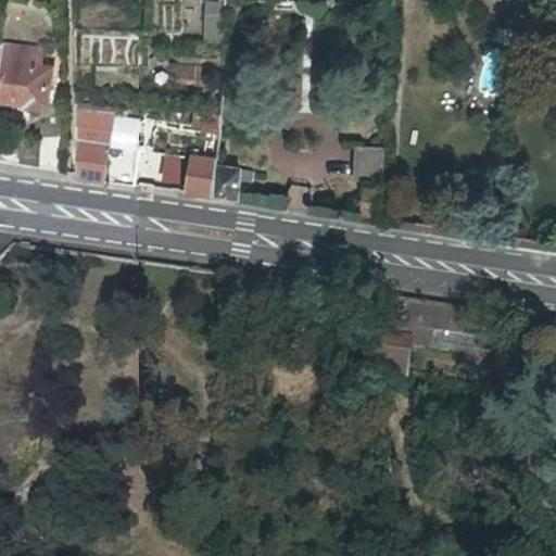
[(43,46),(5,42),(1,78),(0,78),(0,99),(30,104),(30,105),(40,108),(50,103),(55,66),(42,63),(43,46)]
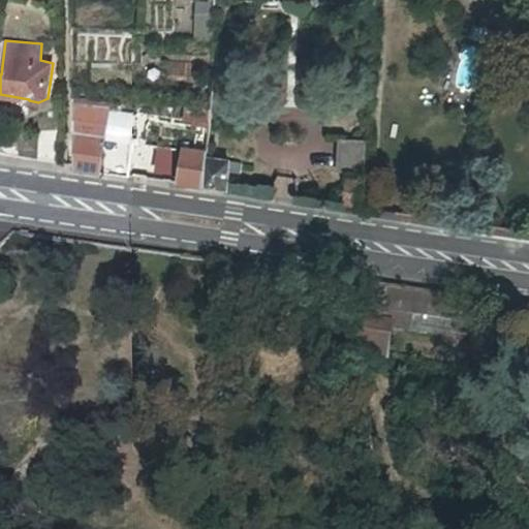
[(167,59),(167,74),(190,75),(191,60),(167,59)]
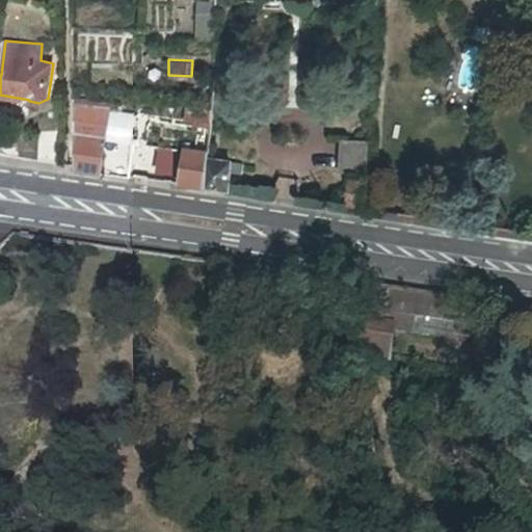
[(101,173),(108,139),(114,102),(73,98),(75,168),(101,173)]
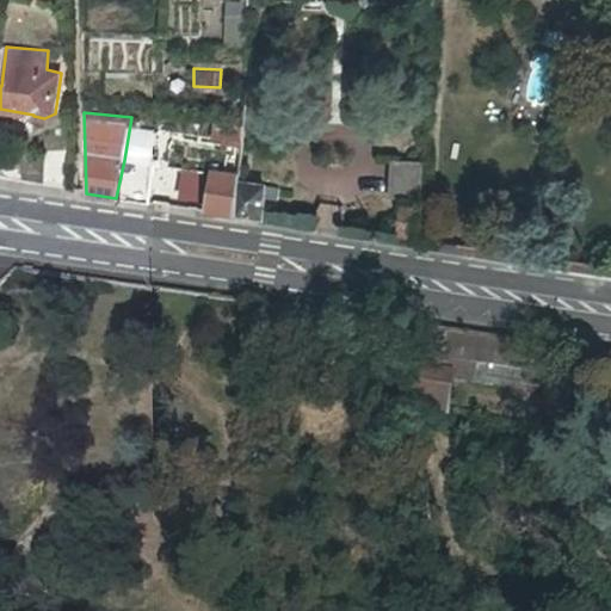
[(67,187),(67,152),(45,149),(45,184),(67,187)]
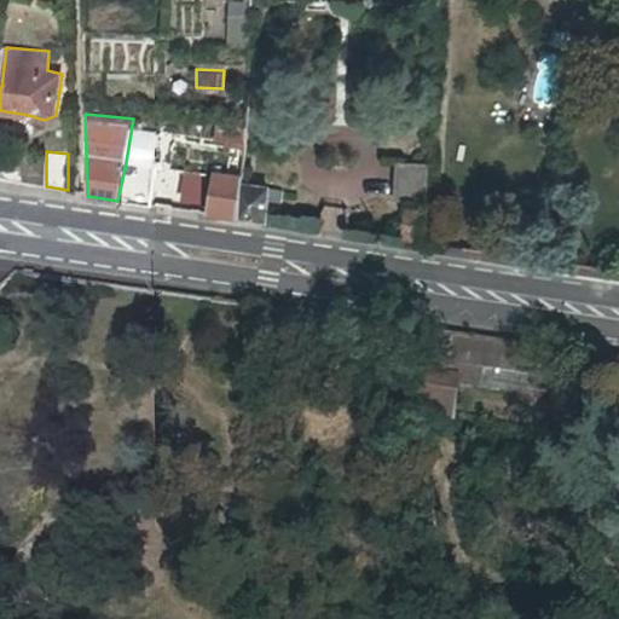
[(392,160),(392,192),(426,194),(426,161),(392,160)]
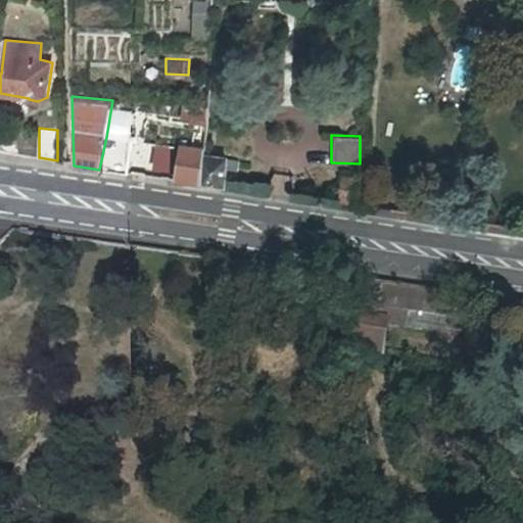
[(129,164),(164,175),(172,147),(136,138),(129,164)]
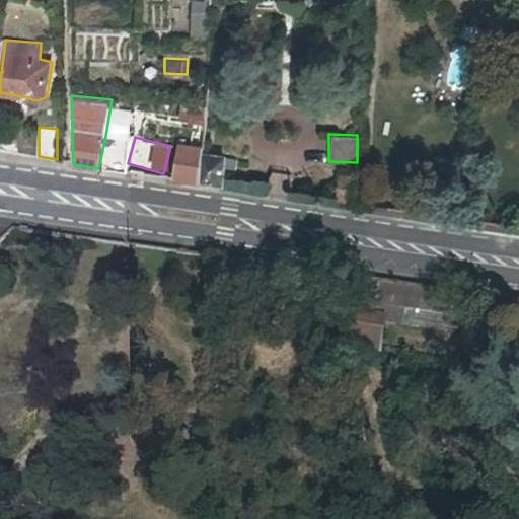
[(182,149),(176,181),(201,184),(204,155),(205,149),(180,146),(182,149)]
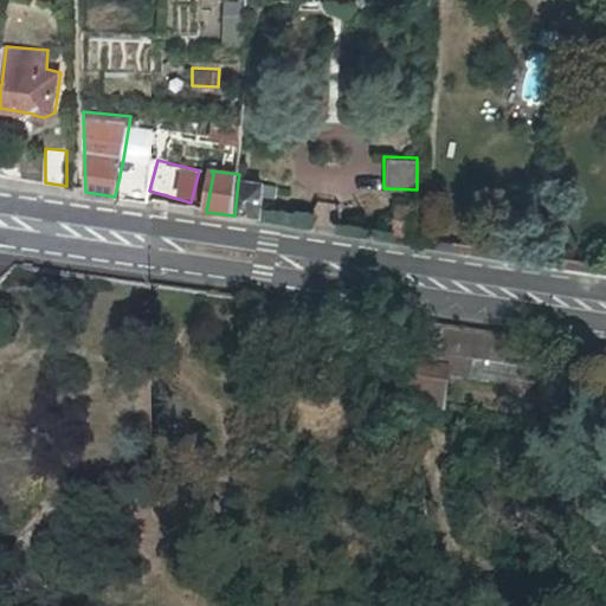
[(264,219),(265,185),(238,181),(234,216),(264,219)]
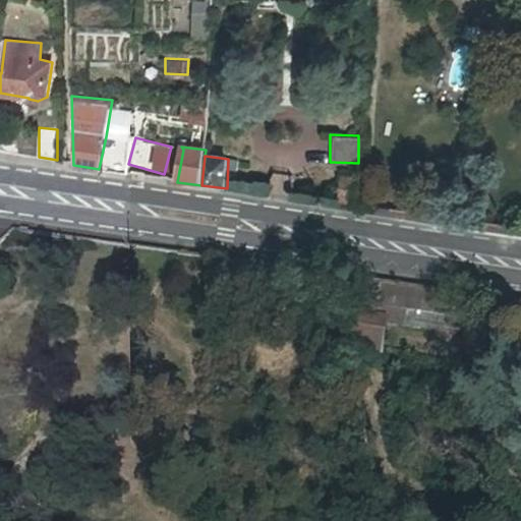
[(371,304),(378,305),(381,282),(353,278),(346,344),(382,348),(385,323),(368,321),(371,304)]
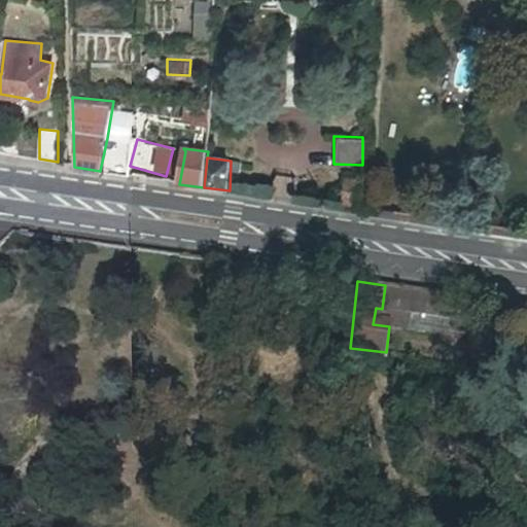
[(385,285),(382,309),(376,308),(373,324),(389,326),(485,341),(487,325),(440,318),(444,294),(385,285)]
